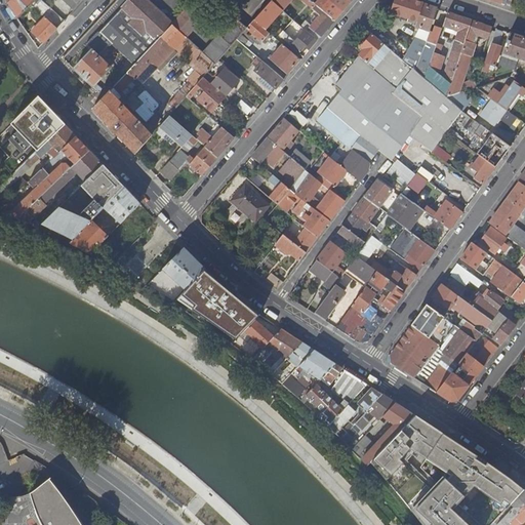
[(14,13),(17,19),(31,6),(36,0),(10,0),(7,3),(11,9),(14,13)]
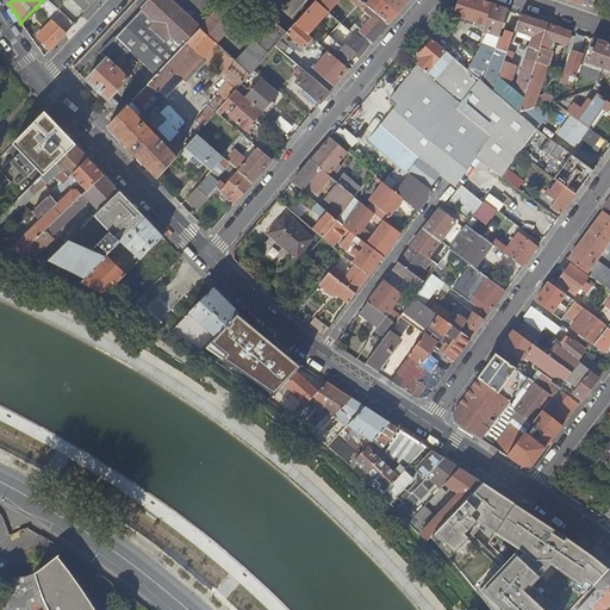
[(42,12),(51,2),(48,0),(42,0),(36,7),(42,12)]
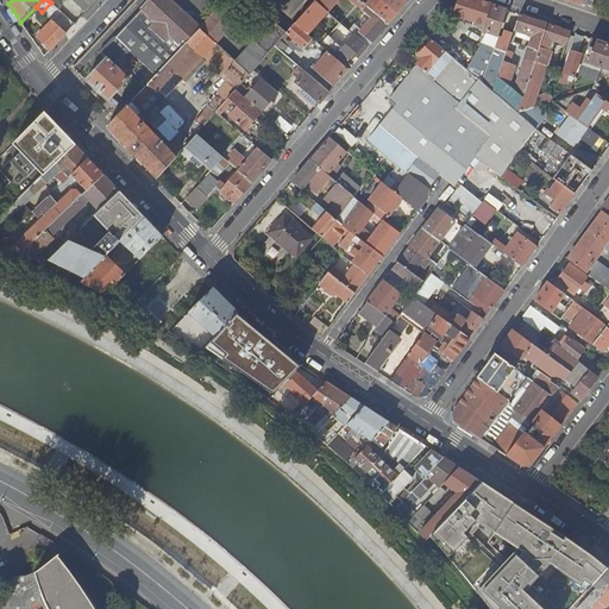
[(73,0),(86,12),(96,1),(95,0),(73,0)]
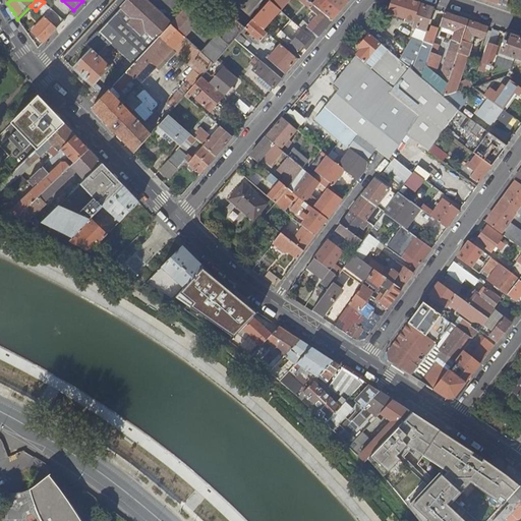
[(111,45),(133,65),(171,24),(145,0),(128,0),(120,9),(121,9),(98,34),(97,33),(84,46),(91,52),(73,70),(98,93),(101,90),(95,84),(99,80),(110,68),(99,58),(111,45)]
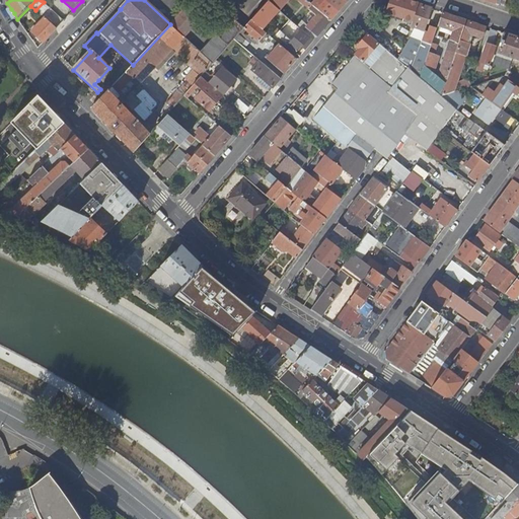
[(319,0),(314,0),(310,4),(311,5),(320,12),(328,3),(326,1),(321,2),(319,0)]
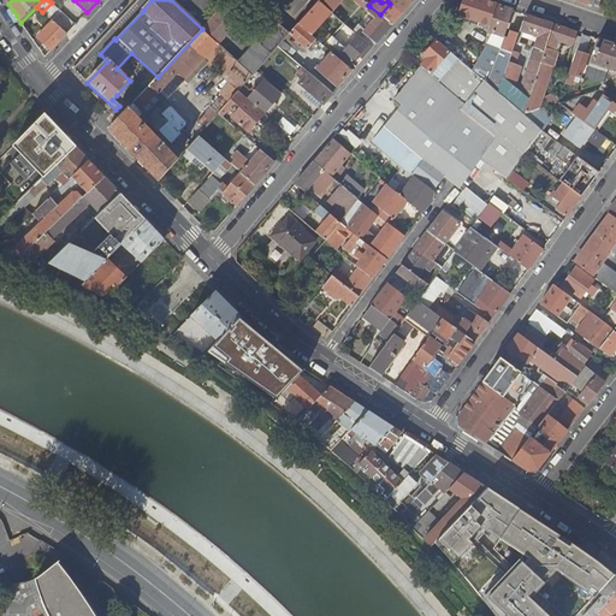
[(388,0),(388,1),(390,4),(380,15),(392,25),(401,16),(409,5),(403,0),(388,0)]
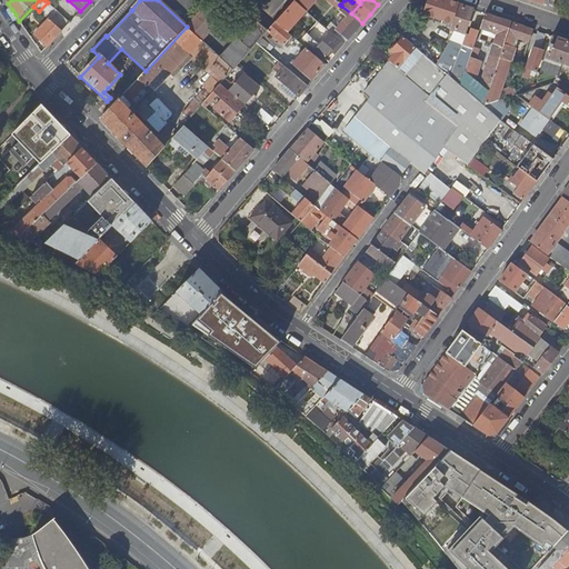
[(452,23),(458,6),(449,2),(443,0),(428,0),(423,15),(452,23)]
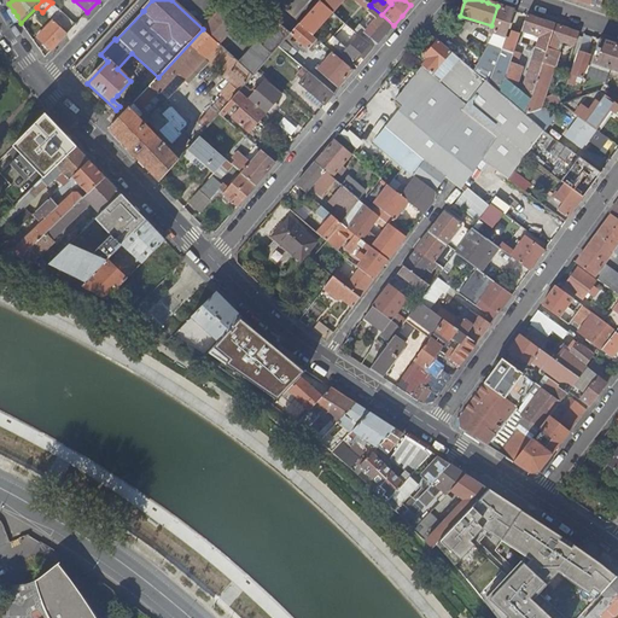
[(325,11),(316,4),(299,24),(308,31),(325,11)]
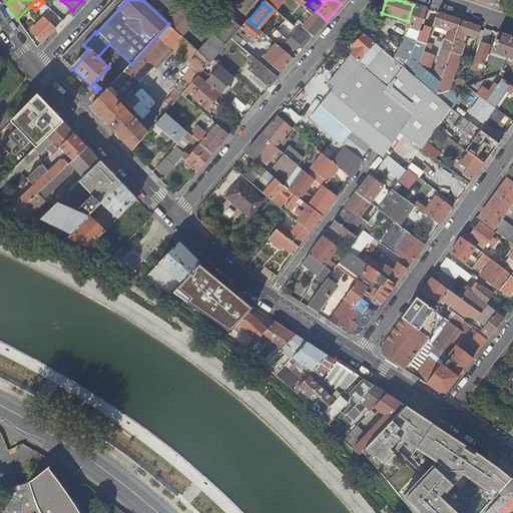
[(317,12),(308,5),(305,9),(313,16),(311,19),(307,23),(304,27),(314,36),(320,28),(327,21),(317,12)]
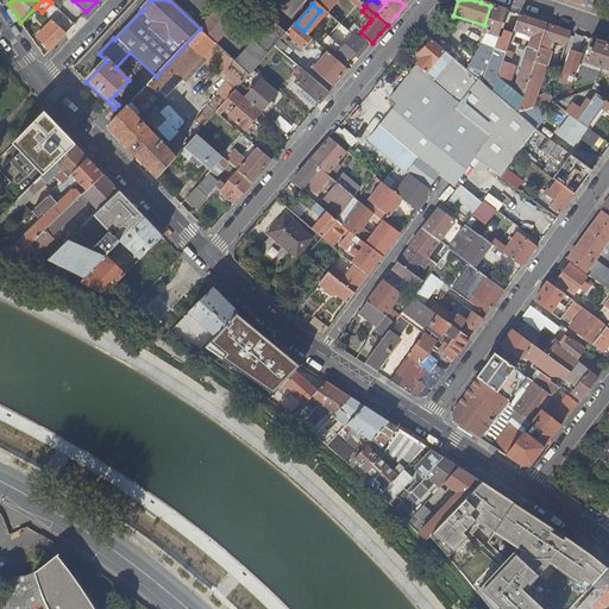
[(497,37),(506,11),(490,6),(484,25),(482,31),(488,33),(472,60),(466,70),(469,71),(479,81),(493,93),(496,83),(497,77),(507,51),(514,30),(506,27),(502,38),(497,37)]
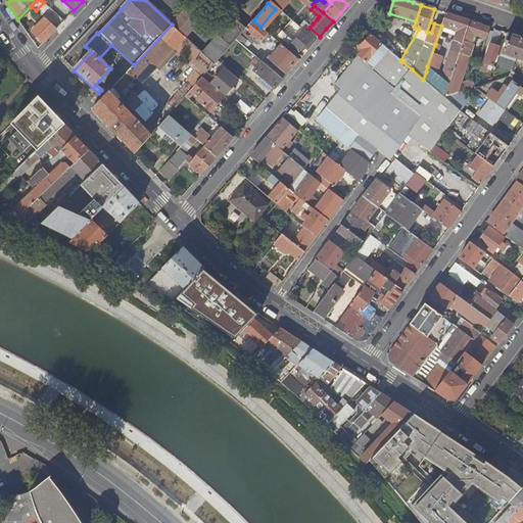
[(187,9),(173,26),(186,38),(200,22),(187,9)]
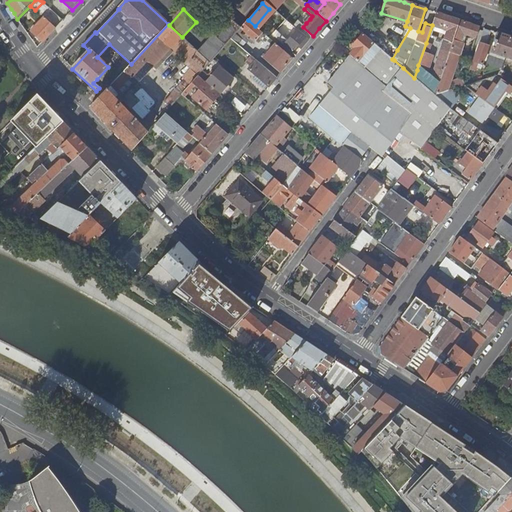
[(288,13),(284,18),(286,19),(293,25),(297,21),(288,13)]
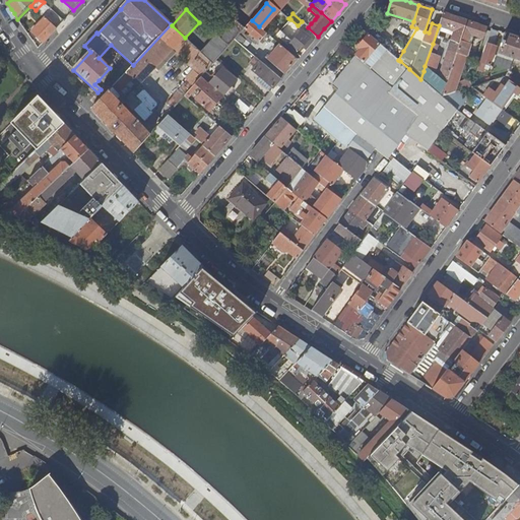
[(463,33),(467,21),(460,18),(443,13),(439,24),(455,29),(439,78),(446,85),(456,54),(461,41),(463,33)]
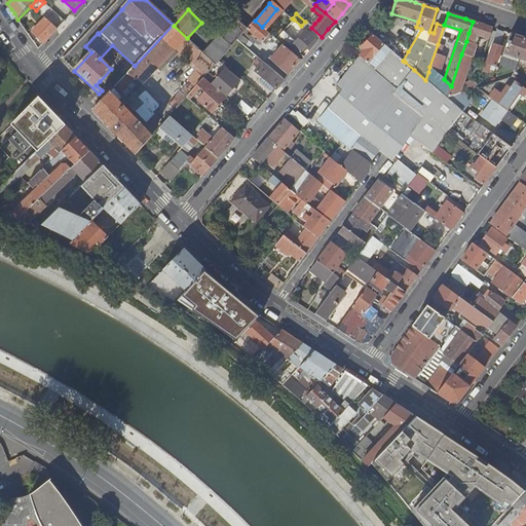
[(248,29),(235,17),(202,53),(215,65),(221,59),(224,55),(248,29)]
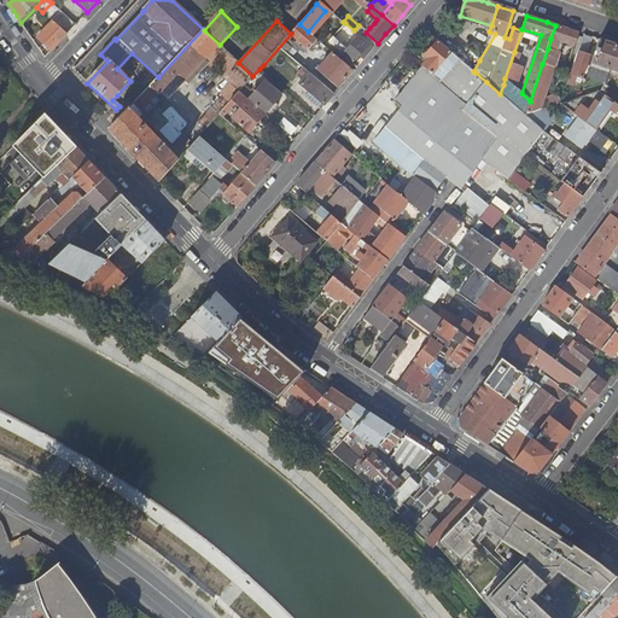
[(66,35),(53,23),(39,39),(52,51),(66,35)]
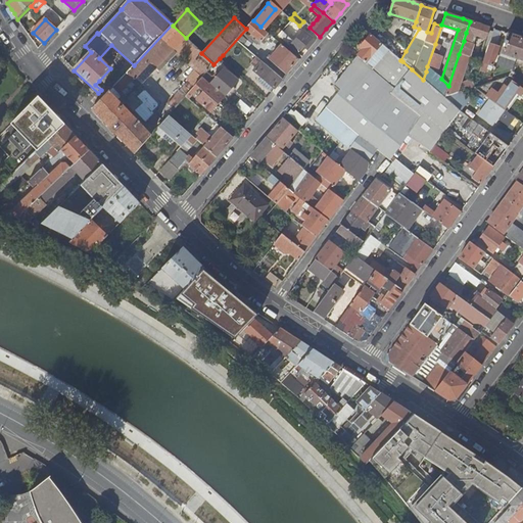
[(260,27),(253,20),(246,29),(263,43),(264,42),(266,44),(270,40),(268,38),(270,35),(260,27)]
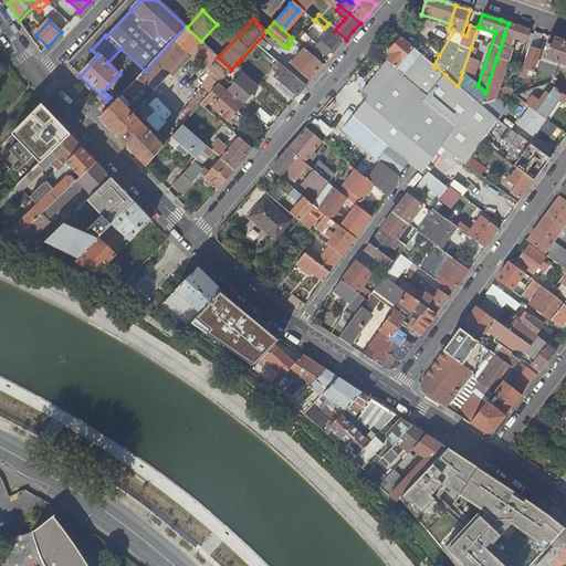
[(526,42),(531,30),(524,28),(509,23),(504,35),(502,44),(496,59),(509,62),(513,49),(511,48),(514,39),(526,42)]
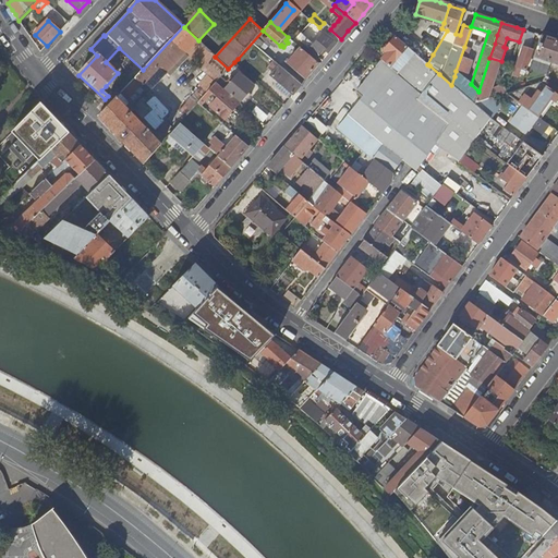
[(143,70),(98,117),(105,123),(119,138),(134,155),(144,165),(160,145),(125,108),(138,95),(143,99),(150,92),(149,91),(186,51),(205,69),(207,67),(220,79),(220,77),(228,69),(215,57),(198,40),(184,27),(183,26),(143,70)]
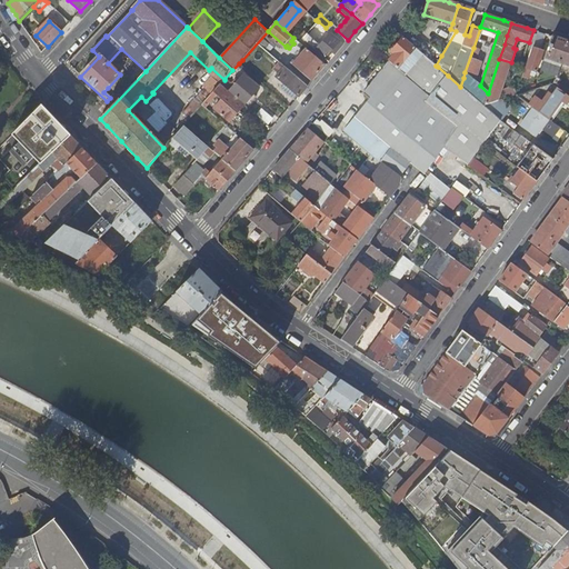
[(325,58),(339,40),(330,32),(320,45),(312,39),(308,43),(325,58)]
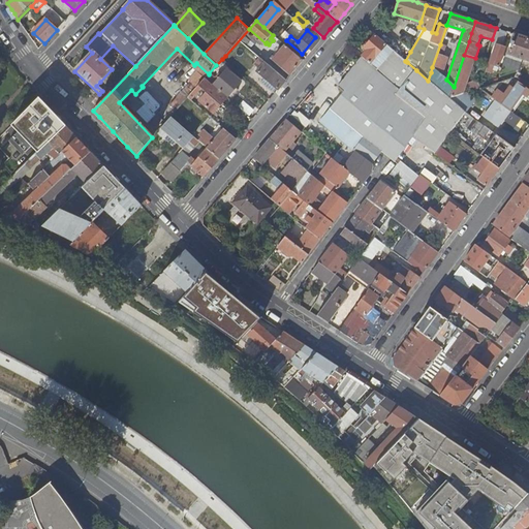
[(507,32),(500,30),(496,41),(503,44),(507,32)]
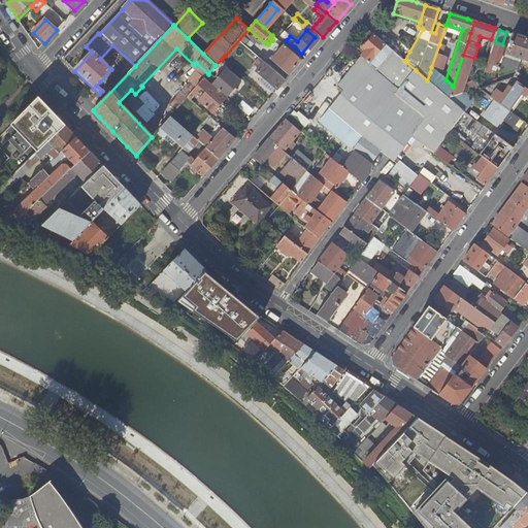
[(281,36),(286,40),(290,36),(285,31),(281,36)]
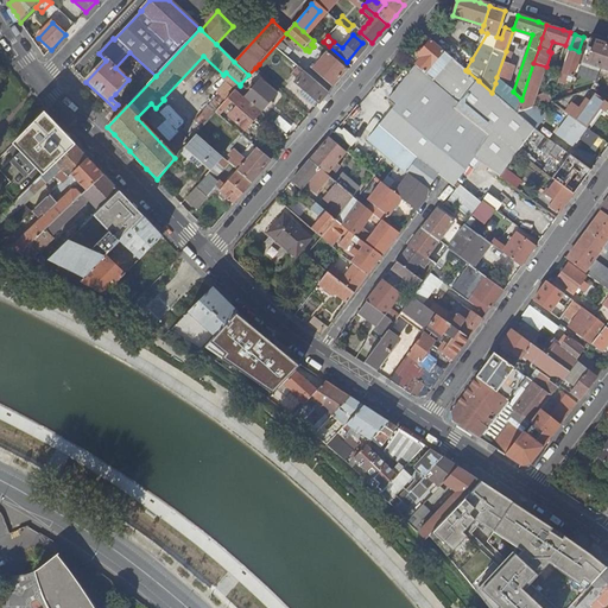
[(607,45),(590,39),(578,75),(595,81),(600,69),(607,71),(607,45)]
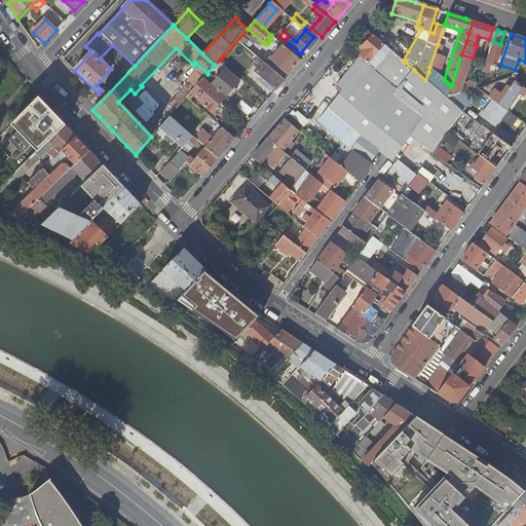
[(365,50),(360,57),(377,72),(398,89),(414,70),(405,62),(403,61),(373,35),(363,48),(365,50)]
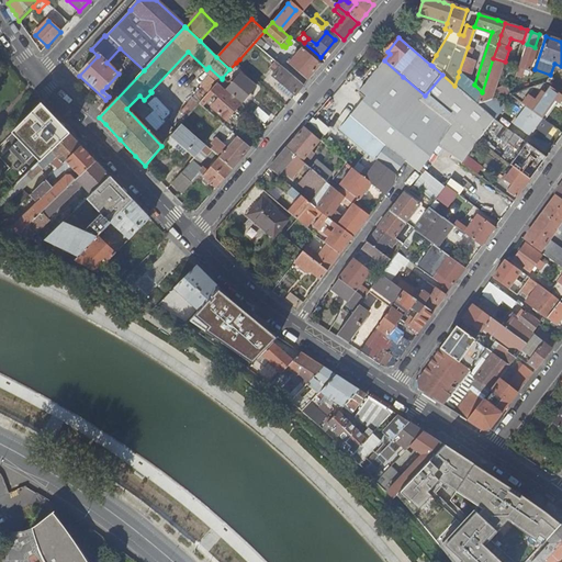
[(468,47),(459,71),(469,80),(475,62),(471,59),(474,49),(468,47)]
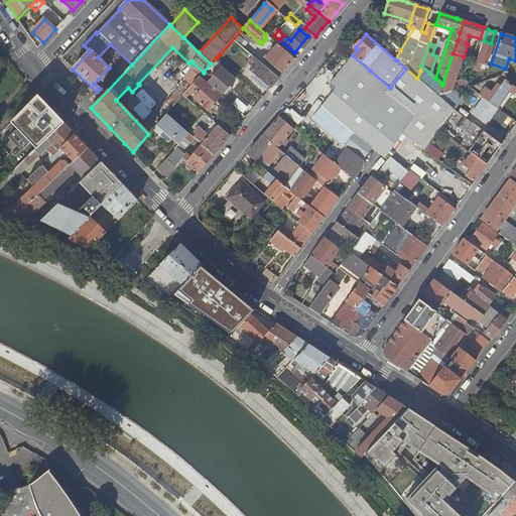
[(478,62),(477,62),(474,70),(481,73),(483,65),(487,66),(493,47),(484,43),(478,62)]
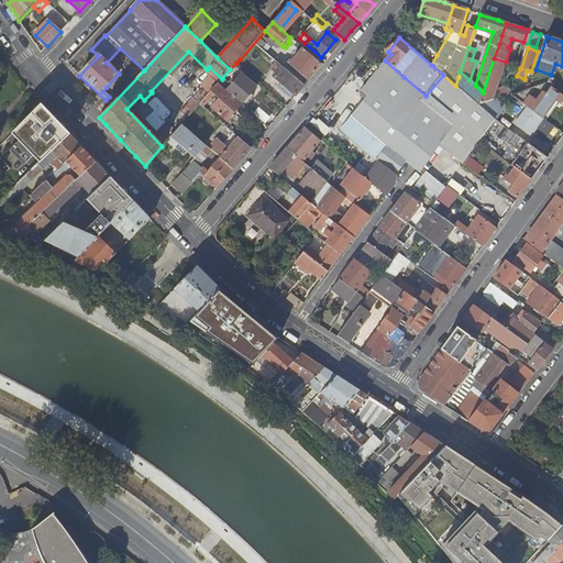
[(316,72),(322,64),(304,48),(289,64),(309,80),(316,72)]
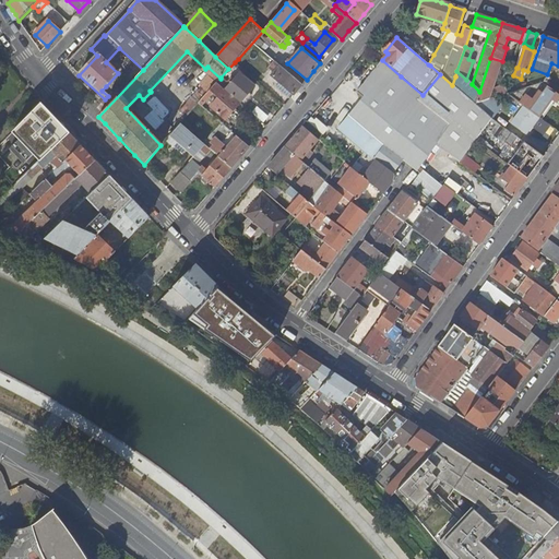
[(489,99),(502,61),(490,58),(479,92),(478,95),(475,105),(489,99)]
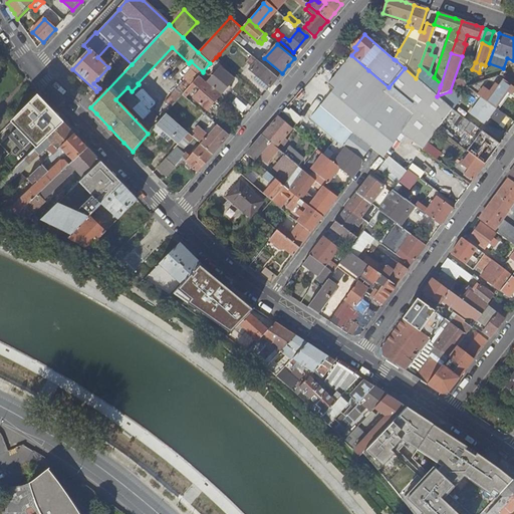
[(335,140),(323,156),(339,169),(352,179),(361,168),(362,161),(371,149),(383,158),(400,137),(422,153),(423,151),(427,145),(438,130),(430,122),(389,87),(368,70),(351,55),(328,84),(335,90),(321,106),(337,120),(327,134),(335,140)]
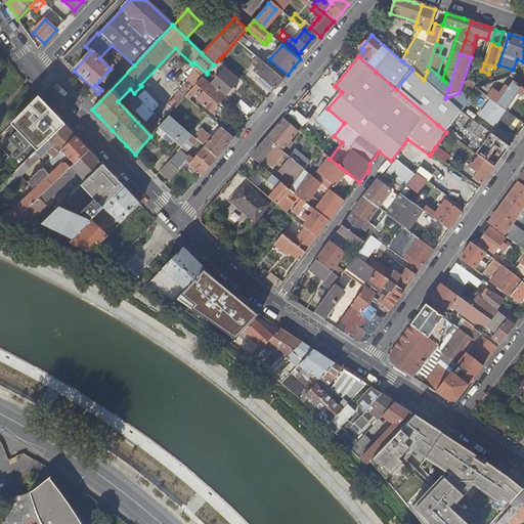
[(284,80),(262,61),(254,71),(262,78),(275,89),(284,80)]
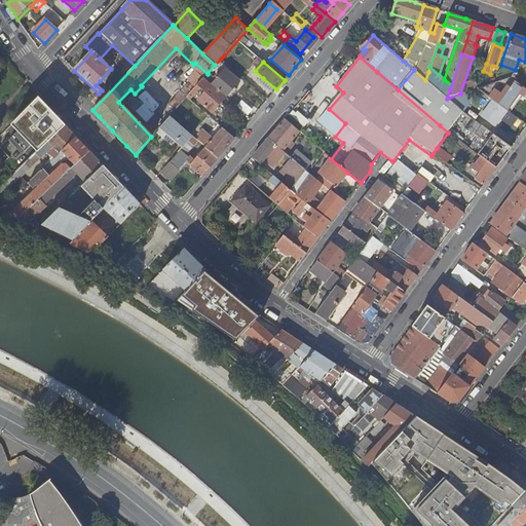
[(225,69),(212,85),(226,98),(231,91),(233,94),(236,89),(234,87),(239,81),(225,69)]
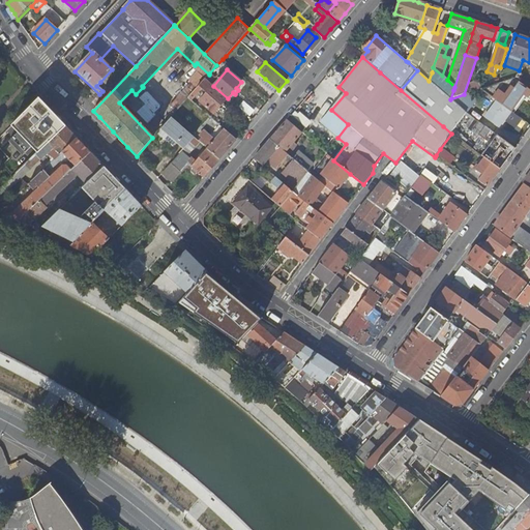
[(467,113),(450,99),(429,81),(417,70),(401,90),(443,126),(458,110),(461,112),(458,116),(462,119),(463,118),(467,113)]
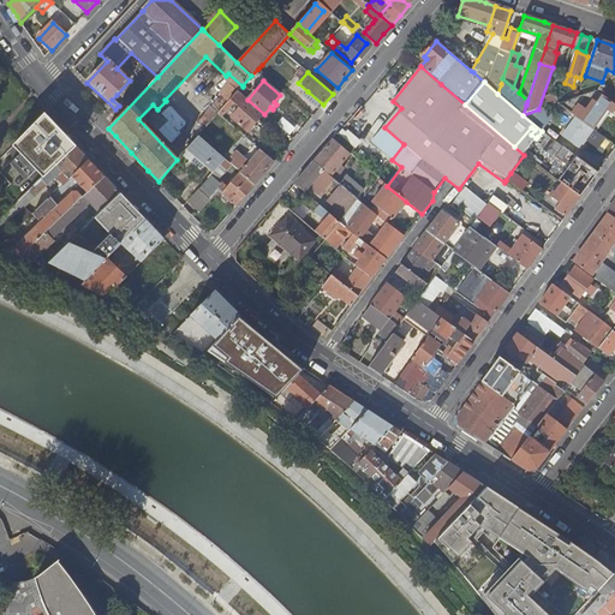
[(497,94),(523,115),(526,105),(501,84),(497,94)]
